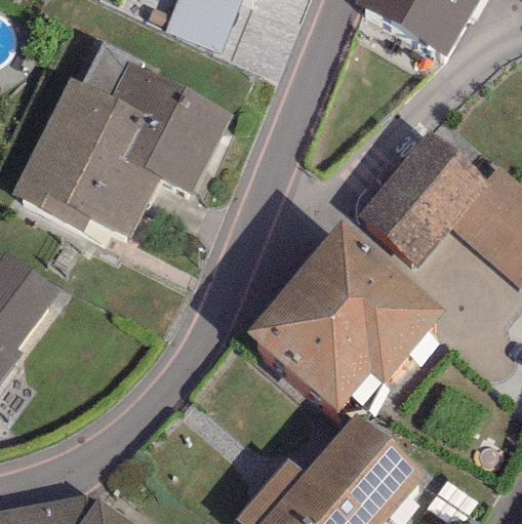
[(222,53),(242,0),(176,0),(164,32),(222,53)]
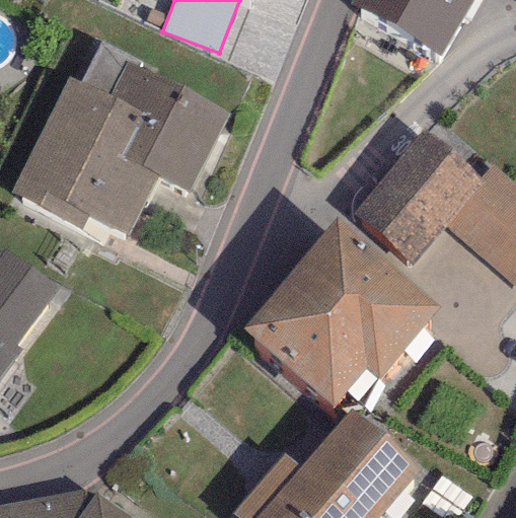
[(351,0),(350,3),(442,55),(472,0),(351,0)]
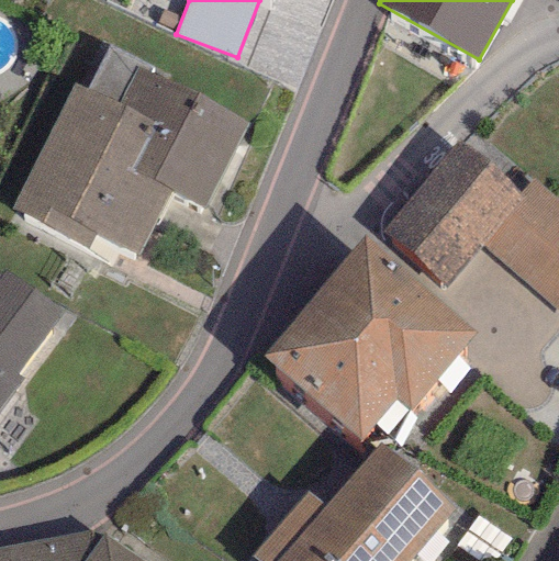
[(248,122),(137,66),(141,58),(110,43),(87,89),(75,82),(12,209),(89,247),(97,232),(138,254),(170,191),(204,208),(248,122)]
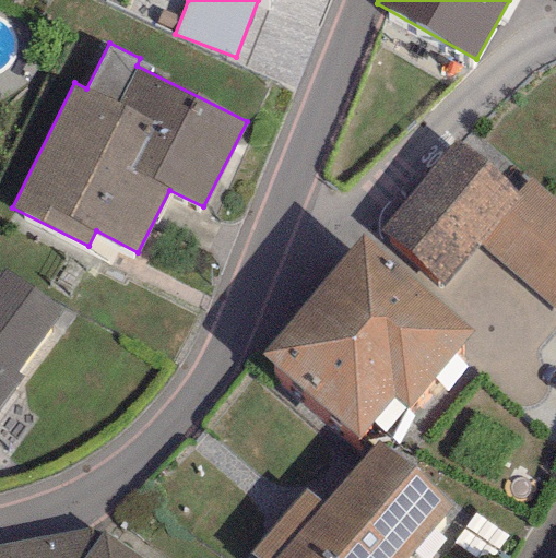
[(457,139),(379,228),(445,284),(481,242),(521,194),(518,192),(457,139)]
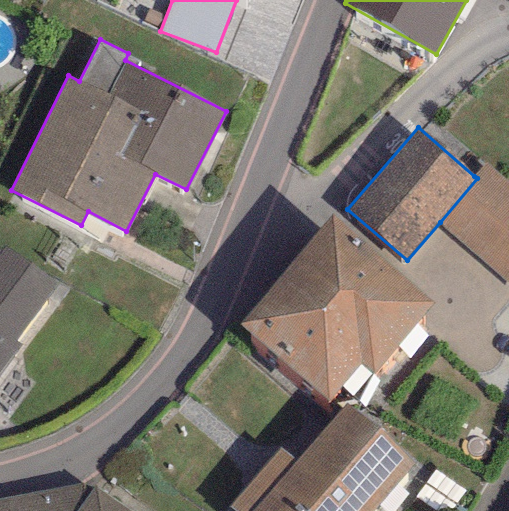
[(508,181),(486,162),(474,176),(477,178),(440,222),(508,280),(508,181)]
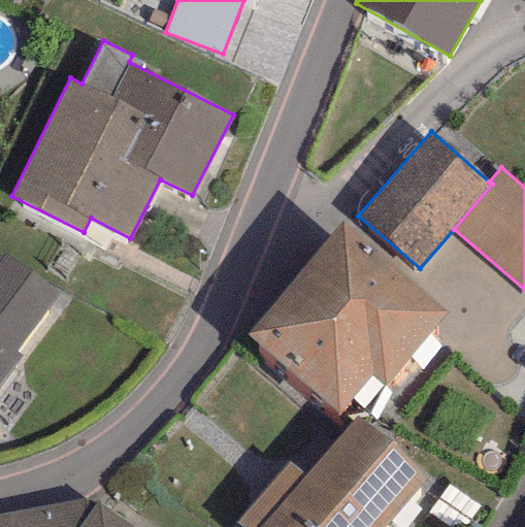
[(448,310),(341,221),(245,333),(339,413),(372,373),(386,385),(448,310)]
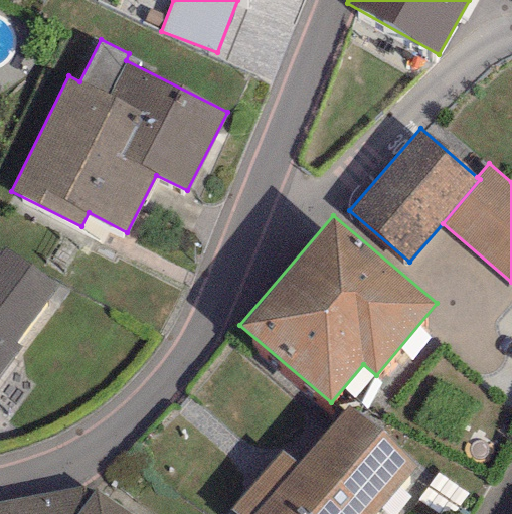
[(59,285),(6,246),(0,254),(0,375),(22,346),(17,343),(59,285)]
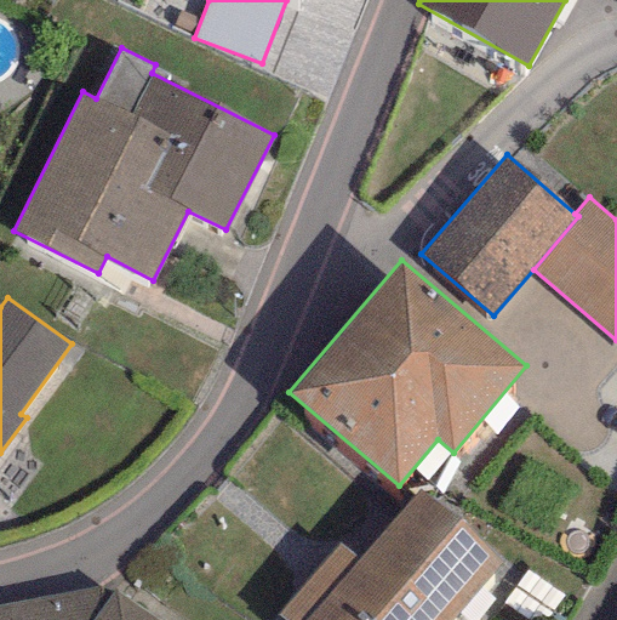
[(452,619),(503,561),(420,488),(360,558),(341,542),(280,614),(286,619),(452,619)]
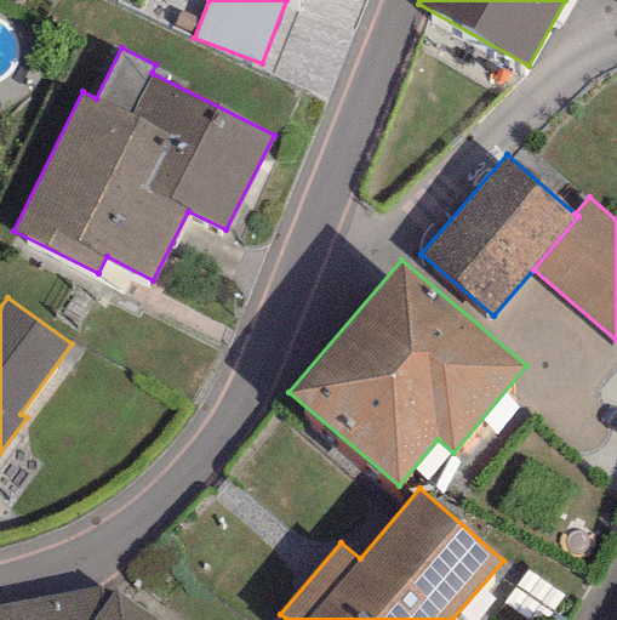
[(102,586),(0,603),(0,619),(159,619),(115,589),(112,593),(102,586)]
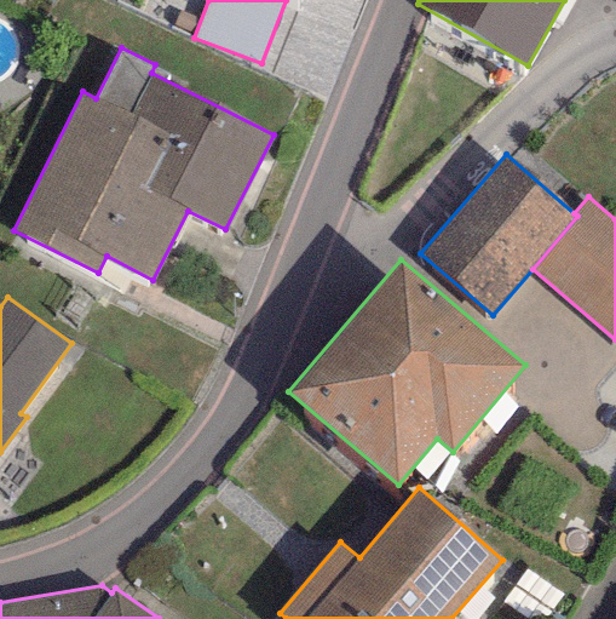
All buildings are outlined.
